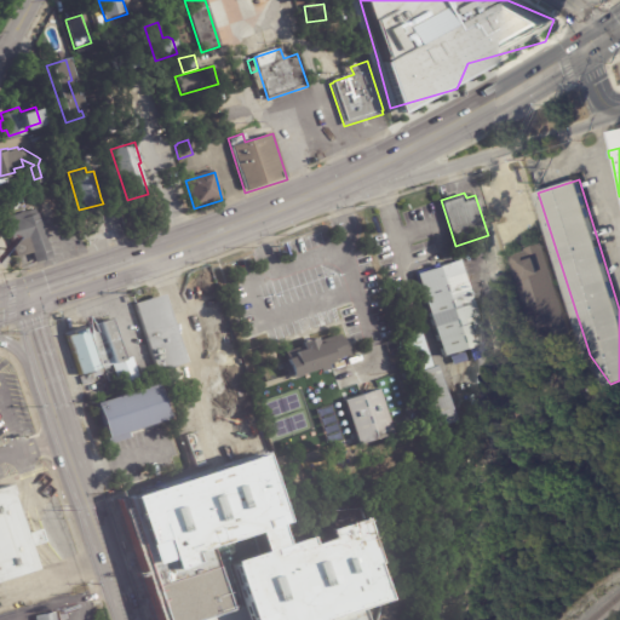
[(51,258),(34,264),(32,254),(18,258),(5,219),(35,210),(51,258)]
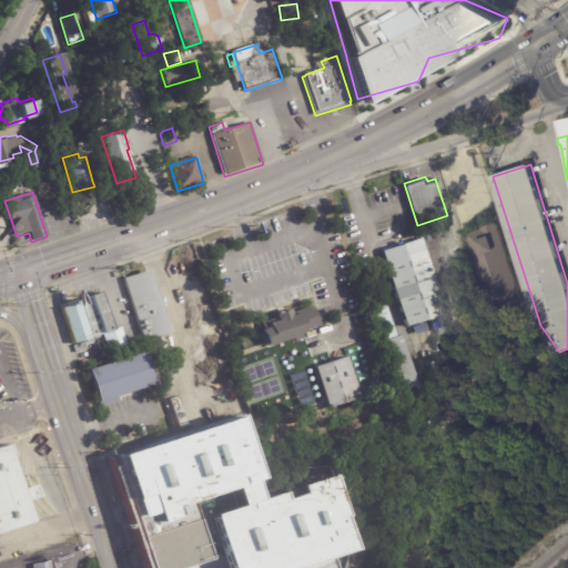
[(499,222),(525,304),(494,313),(469,234),(484,230),(483,226),(499,222)]
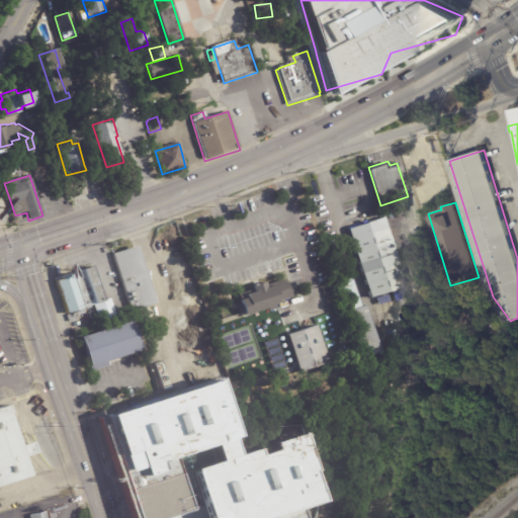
[(384,218),(405,284),(369,295),(348,227),(383,216),(384,218)]
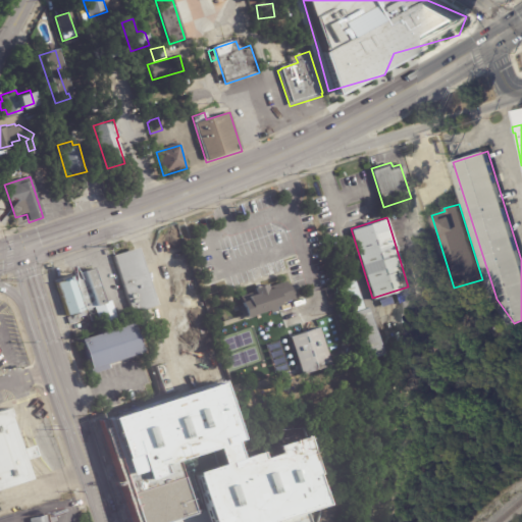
[(174,281),(173,282),(166,261),(171,259),(166,244),(178,240),(191,276),(174,281)]
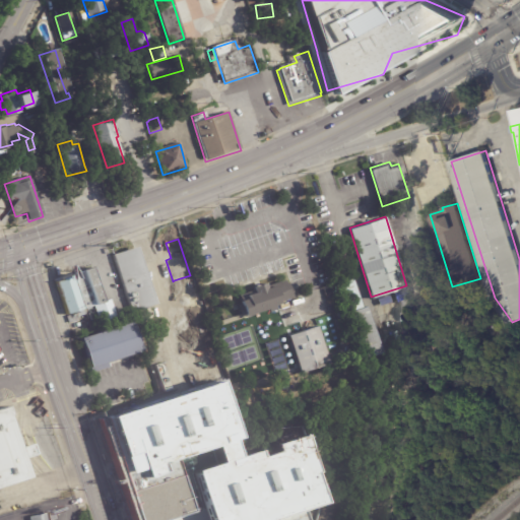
[(153,302),(153,303),(149,304),(154,319),(143,322),(139,309),(131,311),(113,254),(135,247),(153,302)]
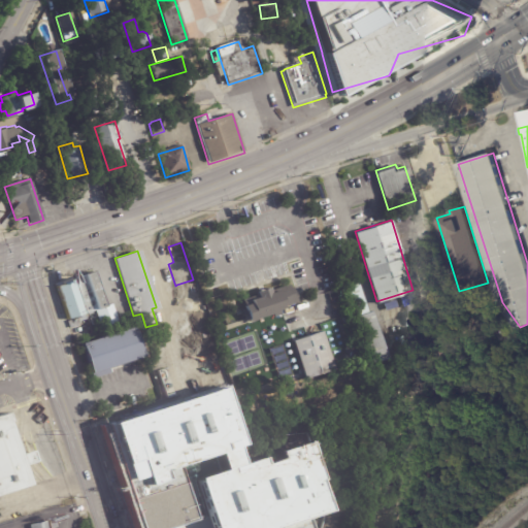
[(102,294),(105,305),(113,302),(119,320),(102,325),(97,308),(93,309),(94,312),(88,315),(87,311),(86,311),(88,318),(78,321),(79,325),(72,327),(71,325),(70,326),(69,321),(73,319),(74,321),(76,320),(74,316),(68,318),(58,285),(62,283),(61,281),(94,269),(102,294)]
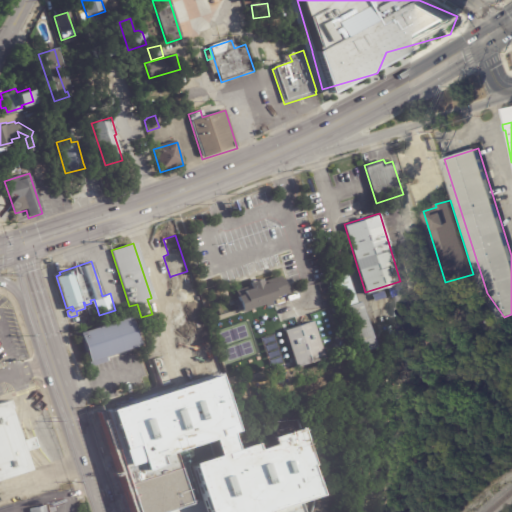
[(284,281),(288,292),(268,299),(270,304),(263,306),(262,303),(238,312),(234,300),(237,299),(236,295),(242,293),(241,290),(250,287),(248,282),(260,278),(262,284),(270,281),(276,279),(275,277),(280,275),(282,280),(284,279),(284,281)]
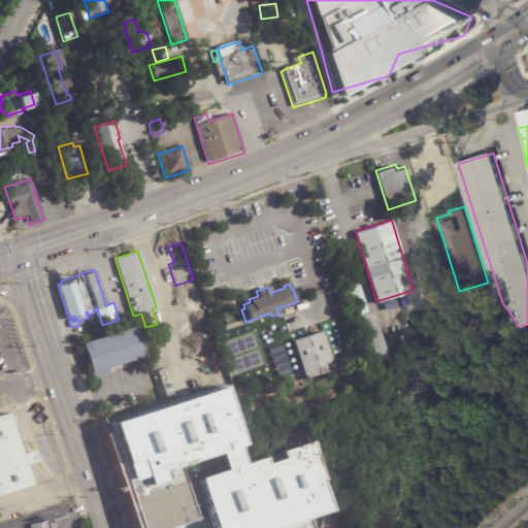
[(401,297),(407,295),(411,305),(405,307),(401,297)]
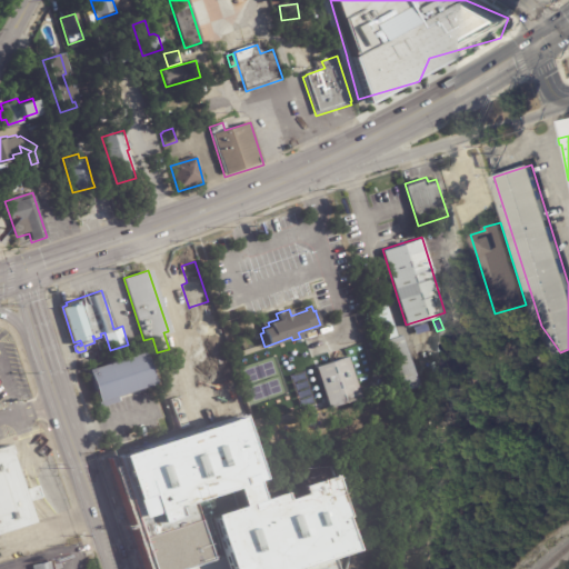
[(391,331),(382,335),(379,322),(388,320),(391,331)]
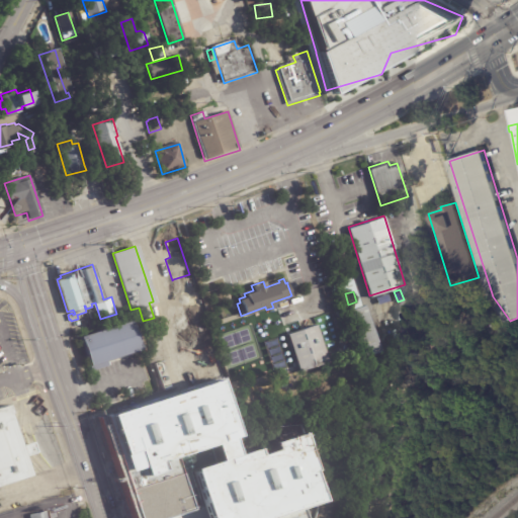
[(378,298),(394,292),(396,297),(381,304),(378,298)]
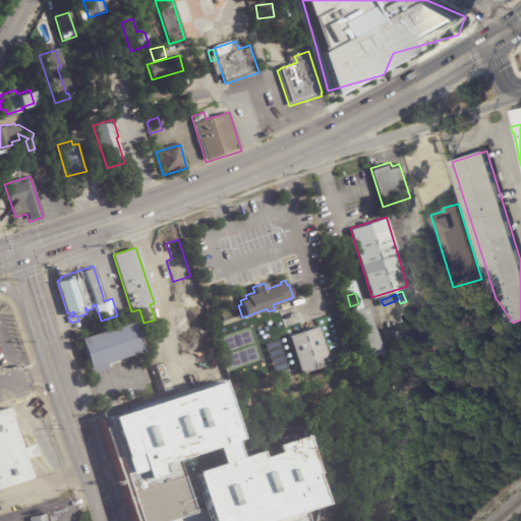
[(381,345),(382,346),(371,349),(372,353),(368,354),(367,350),(365,351),(352,312),(367,306),(381,345)]
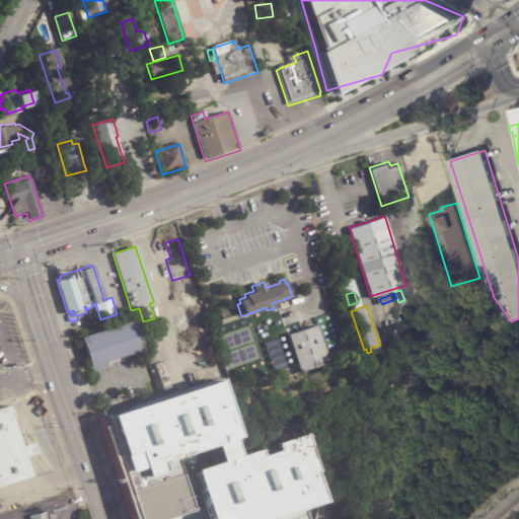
[(137,350),(106,360),(108,365),(90,371),(79,338),(131,320),(140,349),(137,350)]
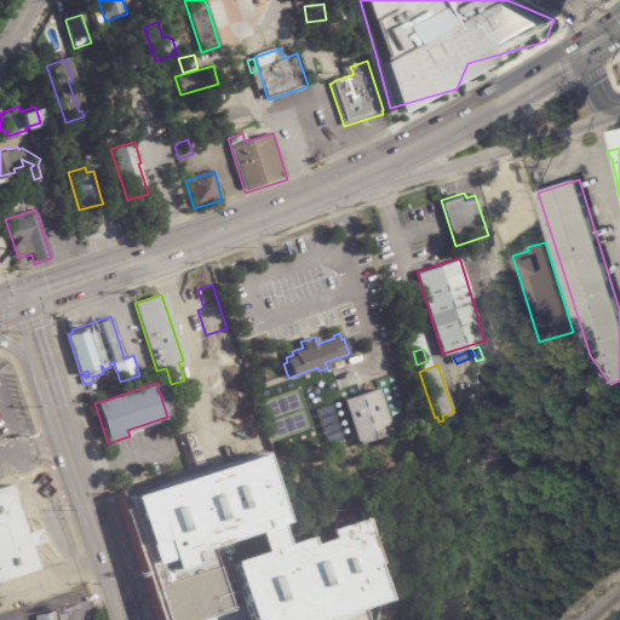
[(391,428),(392,432),(357,445),(343,400),(377,388),(391,428)]
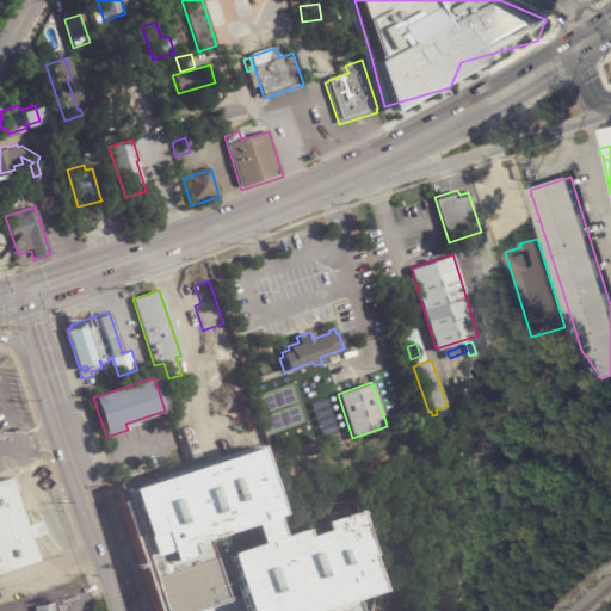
[(178,394),(185,417),(174,420),(167,399),(178,394)]
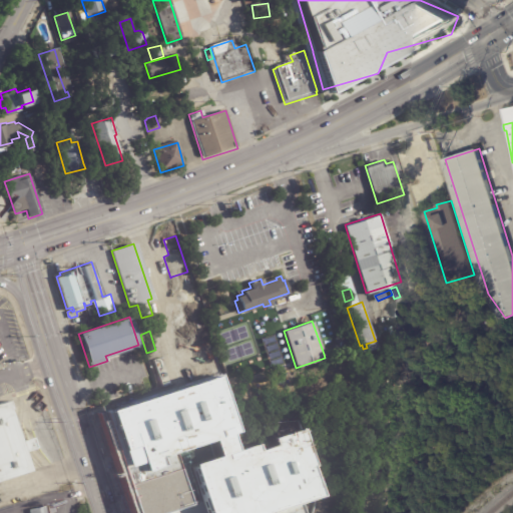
[(140,408),(141,409),(139,410),(142,417),(124,424),(122,419),(120,420),(119,417),(117,410),(137,402),(138,407),(140,406),(140,408)]
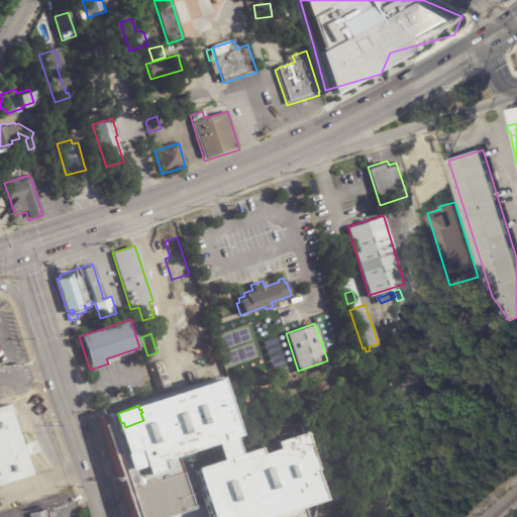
[(0,407),(5,406),(24,476),(0,483),(0,407)]
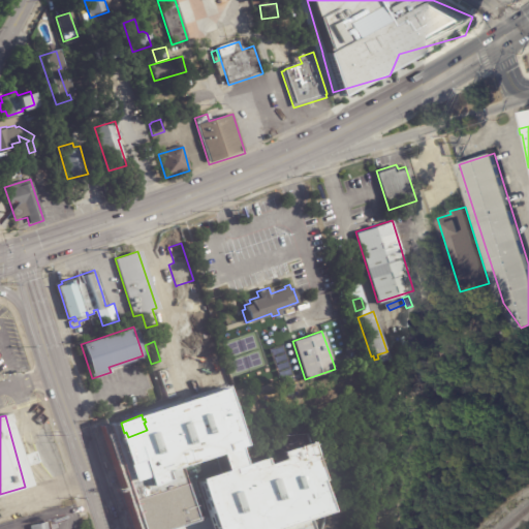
[(148,430),(159,426),(162,434),(151,438),(148,430)]
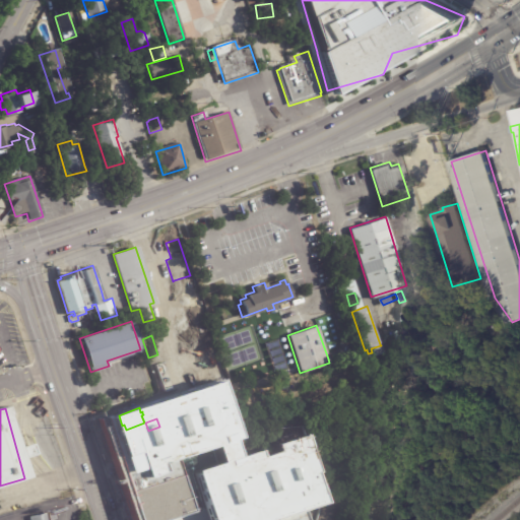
[(148,441),(153,458),(134,464),(130,451),(133,450),(132,445),(148,441)]
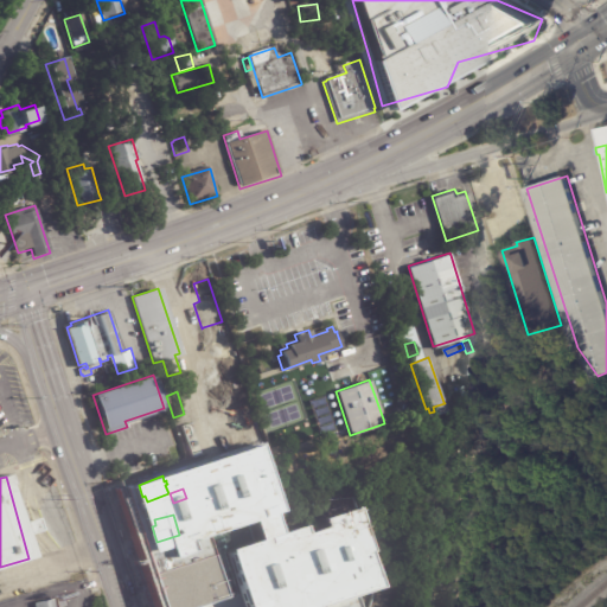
[(202,519),(204,526),(206,525),(209,530),(192,536),(189,524),(202,519)]
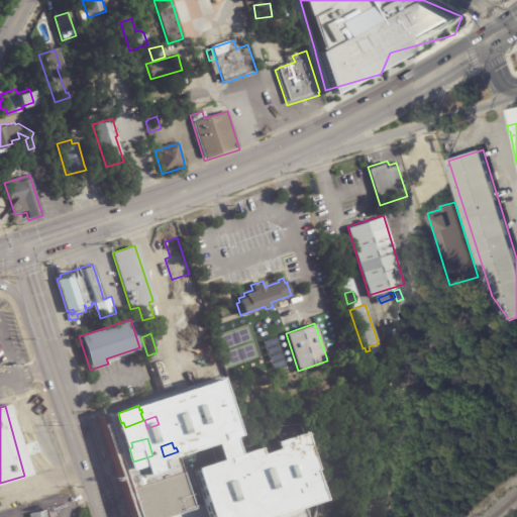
[(178,488),(179,492),(163,497),(162,493),(178,488)]
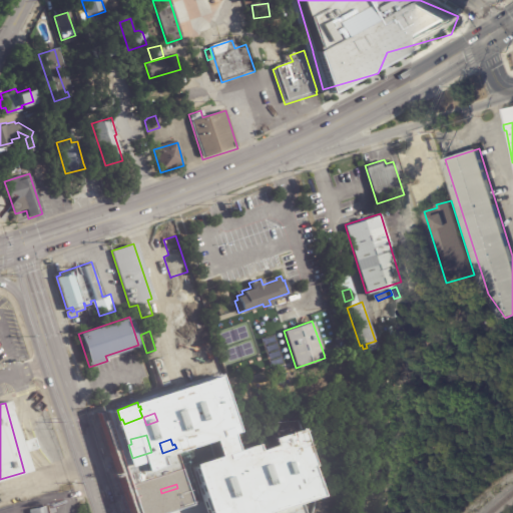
[(169,512),(168,505),(174,504),(176,512),(169,512)]
